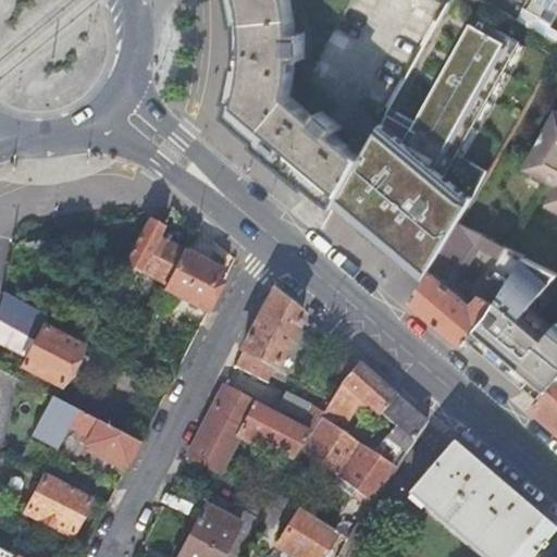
[(235,0),(240,21),(242,38),(243,60),(231,116),(284,161),(337,205),(342,197),(363,159),(335,135),(342,127),(323,111),(316,119),(289,98),(296,59),(305,59),(305,33),(296,34),(291,0),(235,0)]
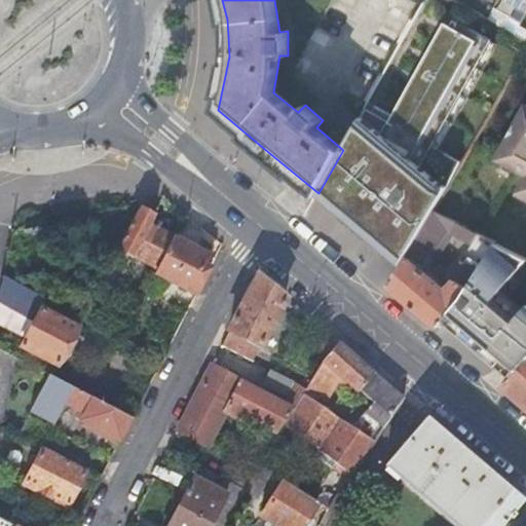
[(483,0),(453,0),(483,16),(486,10),(483,0)]
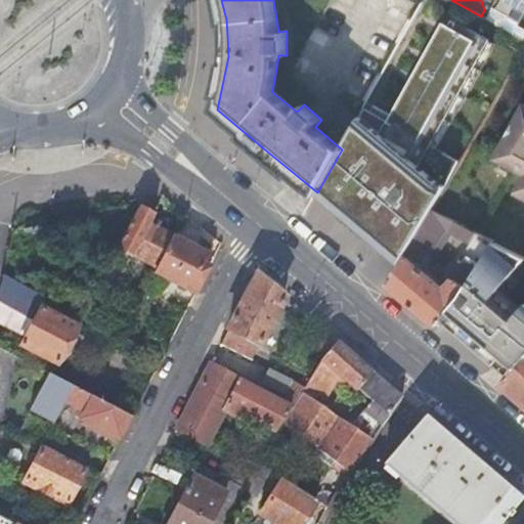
[(523,0),(507,0),(507,1),(523,10),(523,0)]
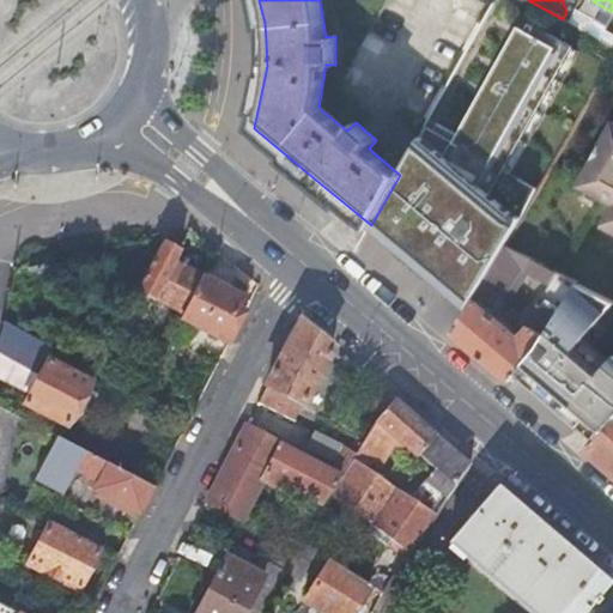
[(593,22),(575,11),(568,23),(600,41),(606,30),(593,23),(593,22)]
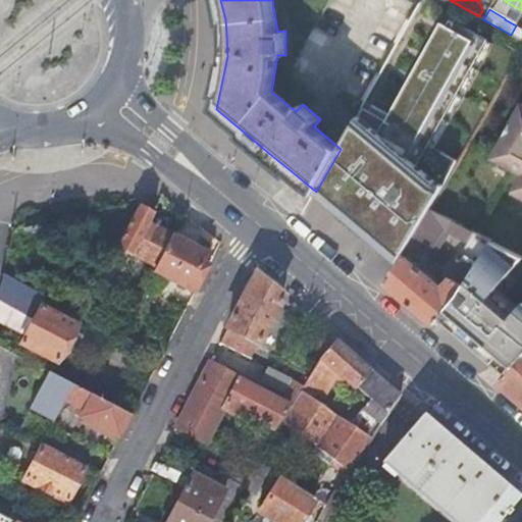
[(341,149),(320,185),(333,195),(327,202),(358,227),(400,261),(430,209),(458,162),(436,150),(429,146),(488,41),(451,20),(448,27),(442,22),(386,121),(363,108),(341,149)]
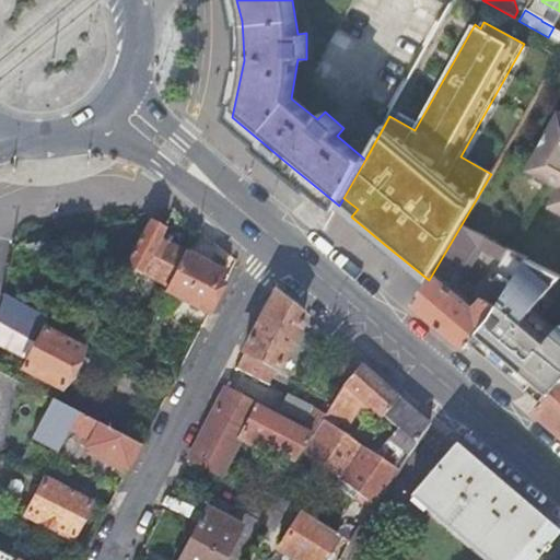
[(559,31),(553,27),(548,37),(559,44),(559,31)]
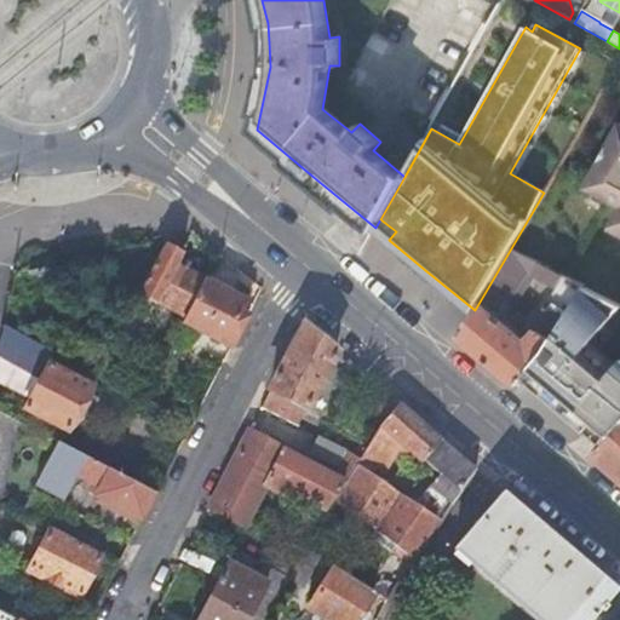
[(580,49),(510,173),(518,178),(589,53),(580,49)]
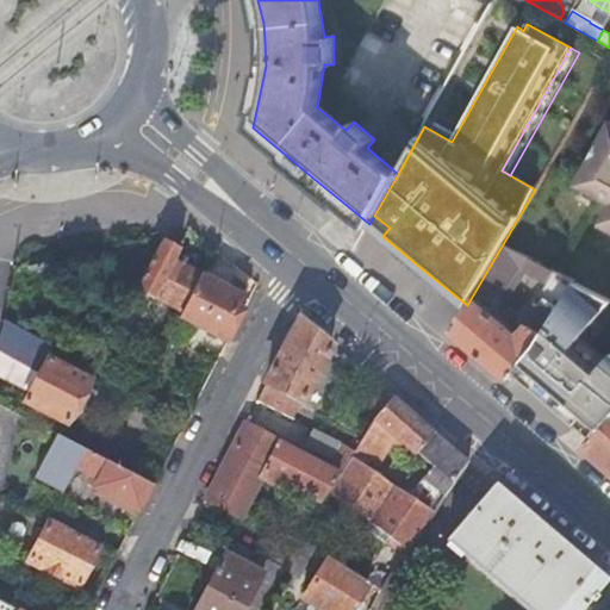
[(609,119),(609,120),(573,185),(609,204),(597,224),(609,231),(609,119)]
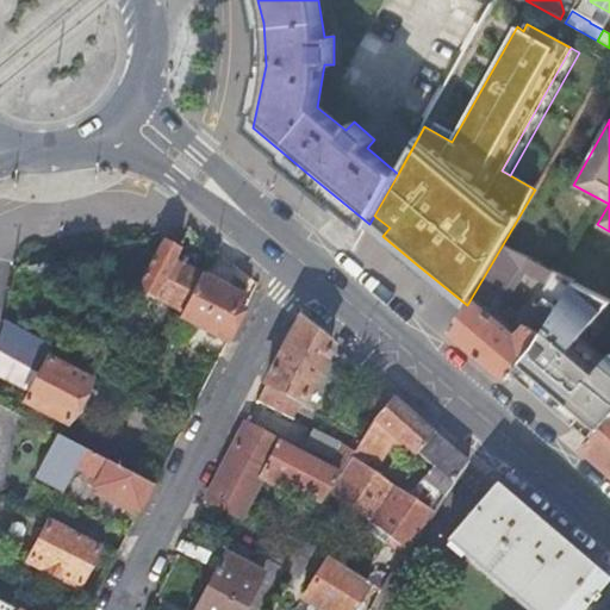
[(390,228),(374,216),(369,224),(383,236),(390,228)]
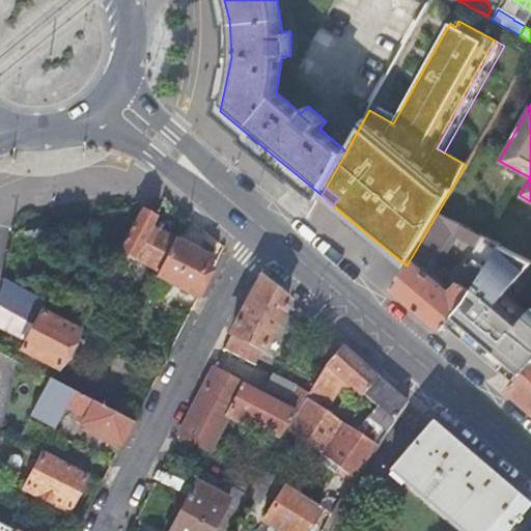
[(119,251),(160,274),(176,242),(151,229),(156,221),(148,216),(140,212),(119,251)]
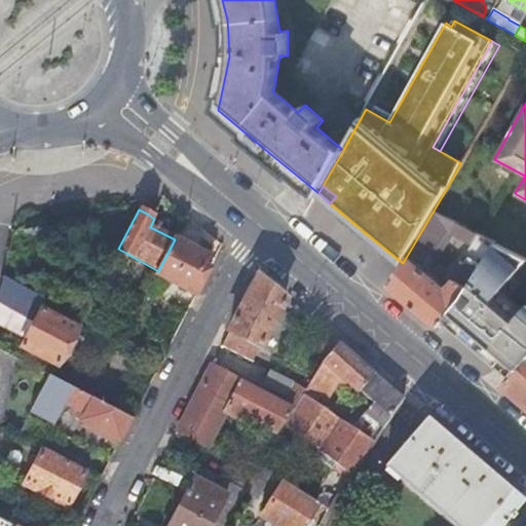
[(434,211),(403,263),(388,287),(413,306),(438,327),(444,320),(459,302),(494,242),(479,234),(450,276),(453,278),(446,290),(418,266),(423,261),(424,262),(430,253),(433,254),(451,226),(455,229),(458,224),(434,211)]
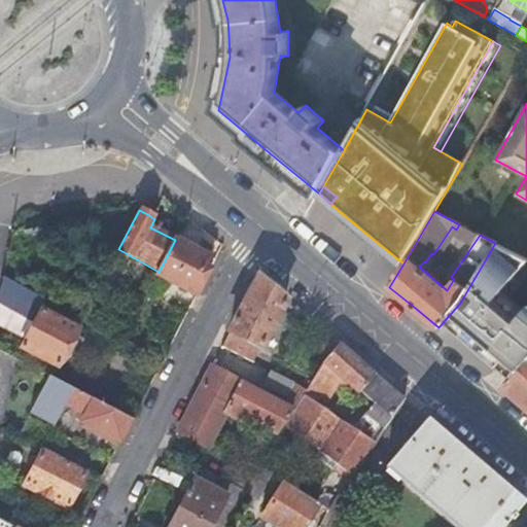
[(156,276),(196,297),(210,270),(203,267),(208,257),(175,240),(159,272),(156,276)]
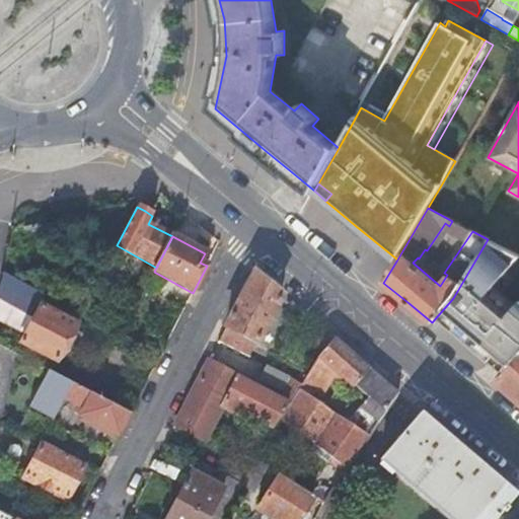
[(518,257),(518,254),(488,239),(453,298),(438,315),(447,323),(491,361),(498,354),(512,366),(518,357),(518,303),(518,304),(512,312),(489,293),(496,285),(518,257)]
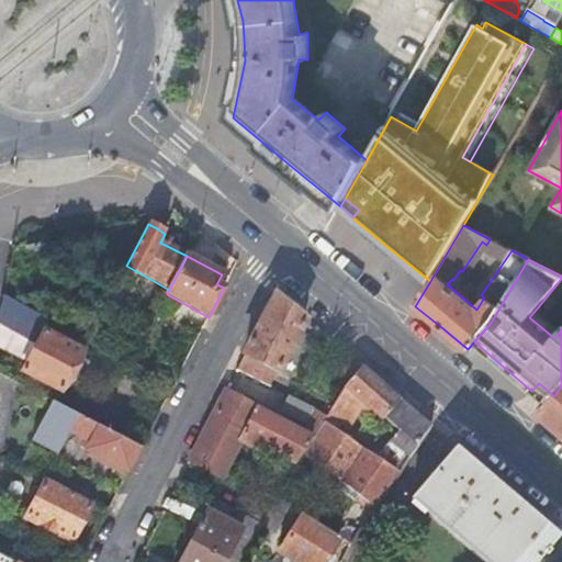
[(26,362),(22,372),(60,393),(70,372),(81,351),(40,328),(45,319),(1,295),(0,302),(0,318),(35,338),(38,340),(26,362)]
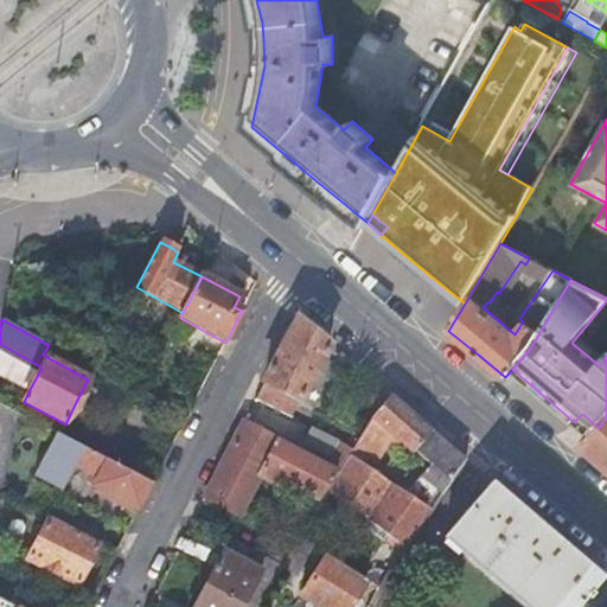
[(296,319),(255,400),(292,420),(317,370),(328,345),(296,319)]
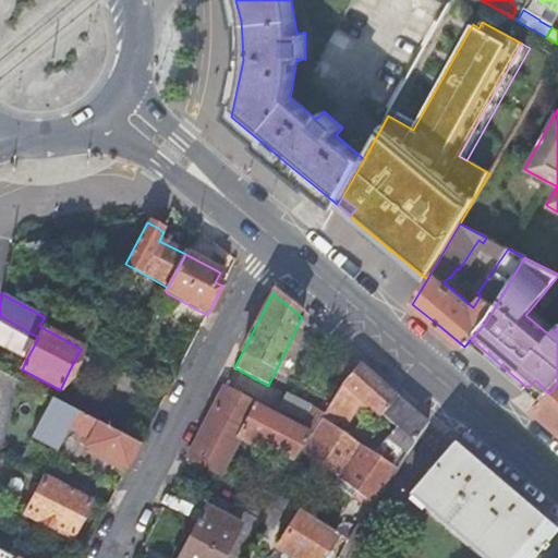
[(557,327),(533,306),(525,315),(550,336),(557,327)]
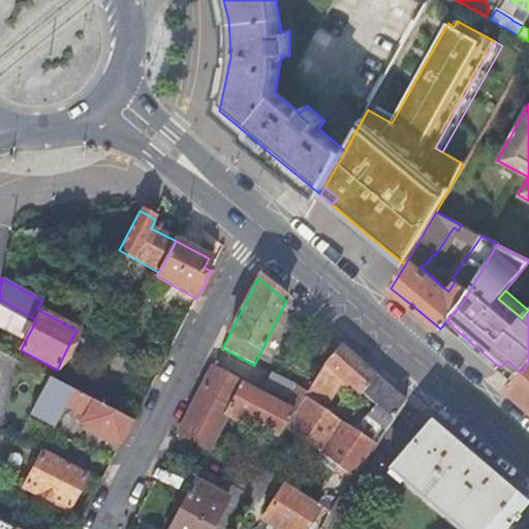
[(33,318),(0,300),(0,329),(25,341),(36,320),(33,318)]
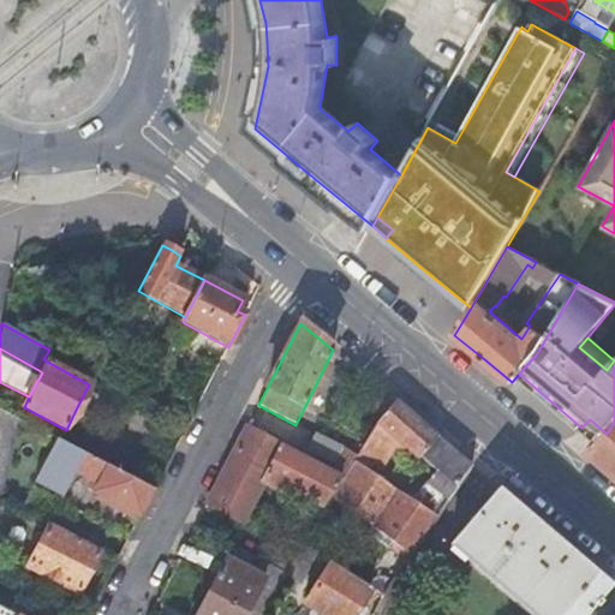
[(332,497),(410,555),(435,519),(416,503),(366,470),(371,464),(383,470),(395,449),(411,461),(415,458),(418,461),(419,460),(435,472),(427,487),(446,503),(471,467),(433,435),(394,402),(376,425),(357,458),(332,497)]
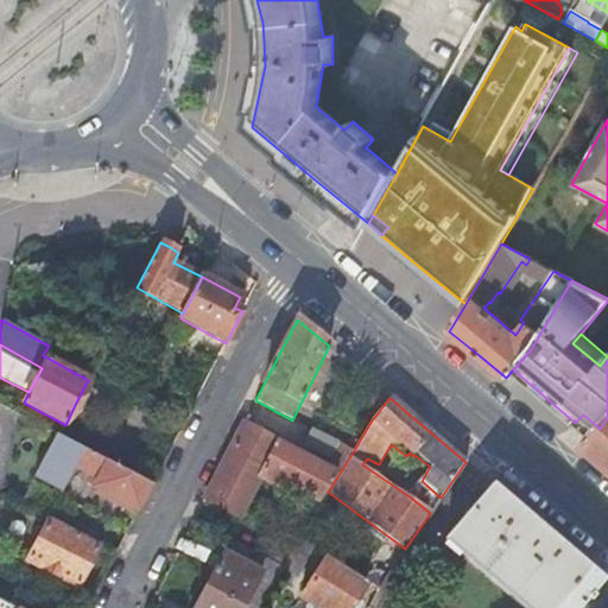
[(0,405),(0,458),(12,411),(0,405)]
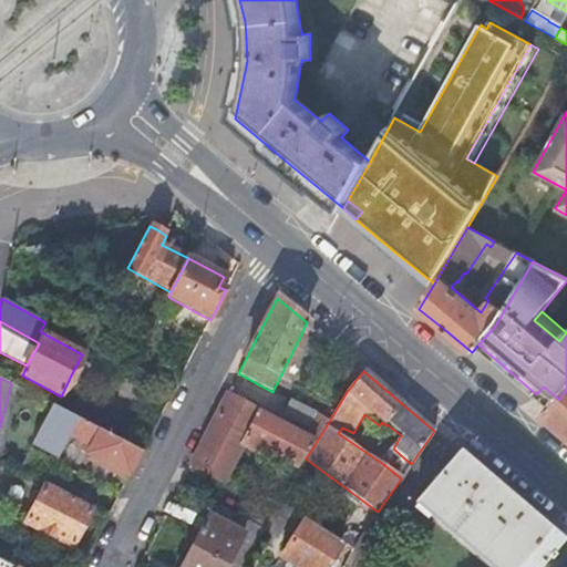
[(544,387),(536,394),(552,408),(559,400),(544,387)]
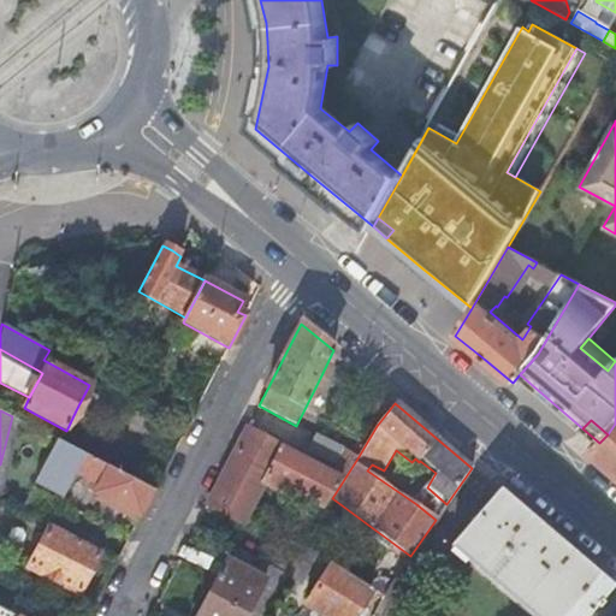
[(615,424),(592,451),(615,472),(615,424)]
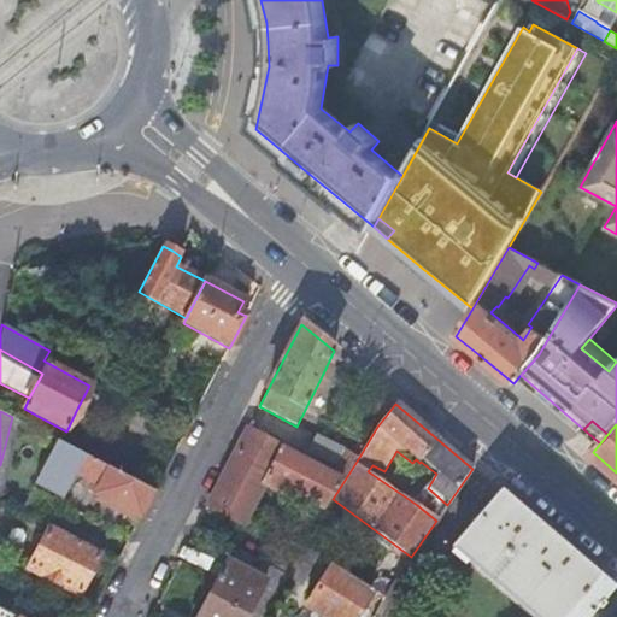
[(246,430),(207,506),(244,526),(245,523),(254,528),(271,497),(260,491),(268,480),(325,510),(333,499),(358,459),(345,452),(336,466),(329,476),(246,430)]
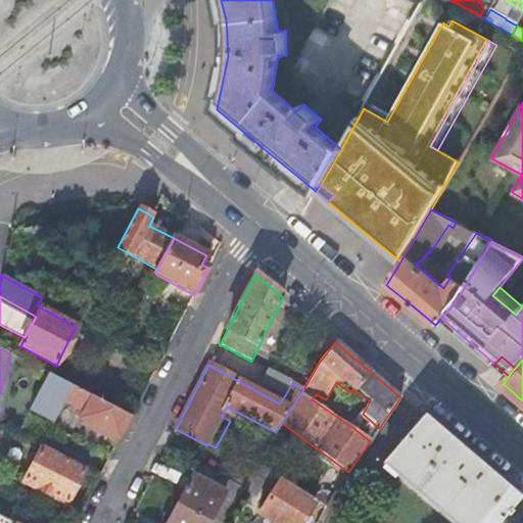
[(285,395),(292,383),(268,370),(262,383),(285,395)]
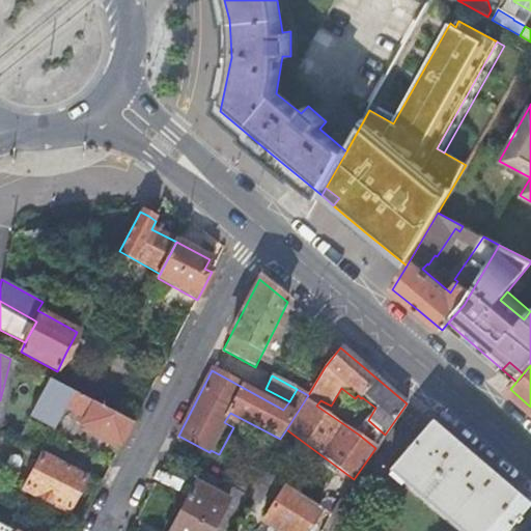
[(120,447),(133,424),(47,379),(27,417),(52,429),(62,408),(79,416),(75,423),(120,447)]
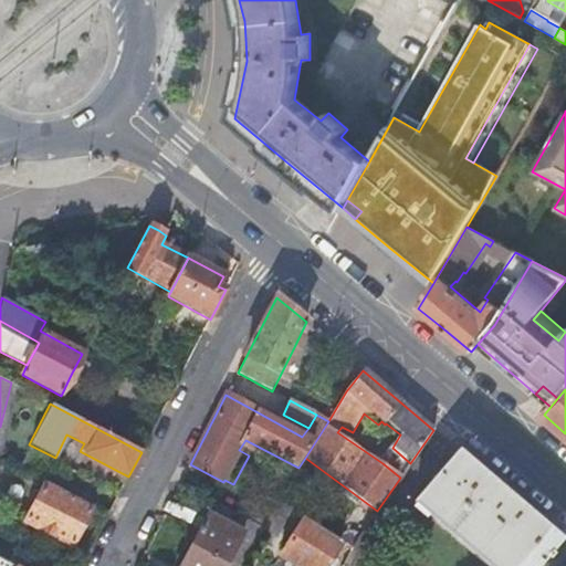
[(563,541),(458,451),(413,503),(486,565),(540,565),(546,559),(549,562),(553,557),(551,554),(563,541)]
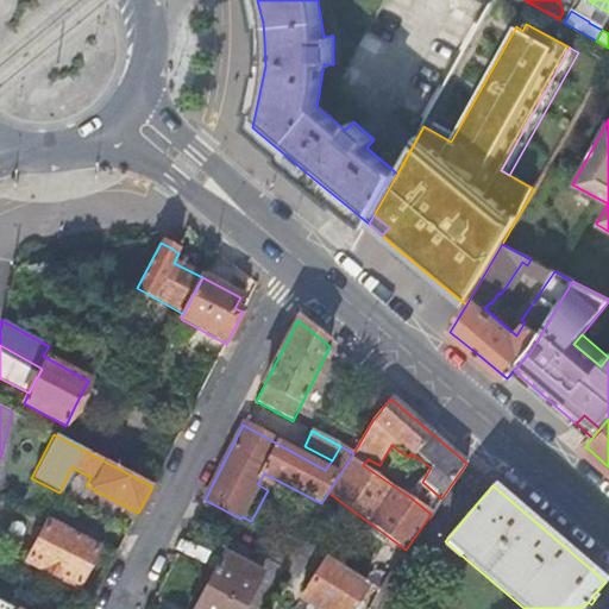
[(100,546),(49,519),(27,562),(77,588),(89,566),(100,546)]
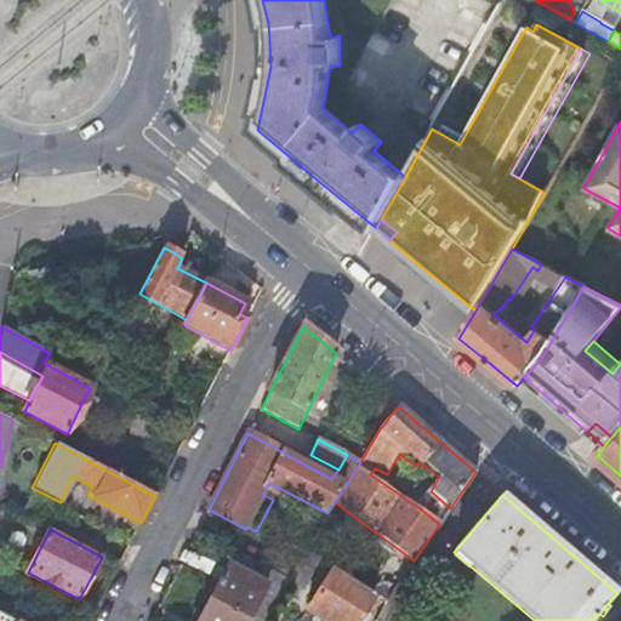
[(273,539),(258,567),(288,582),(295,568),(302,554),(273,539)]
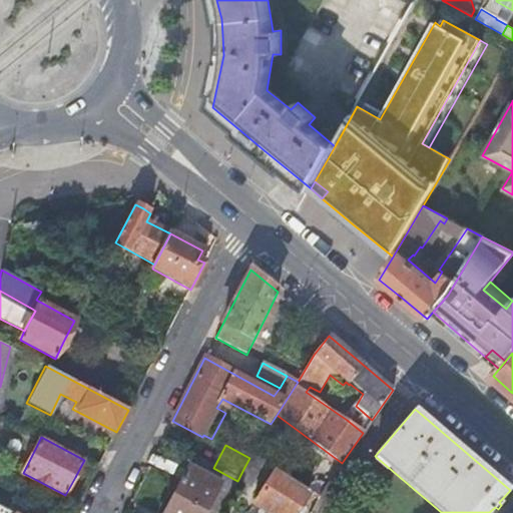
[(243,469),(237,481),(248,487),(264,463),(251,455),(249,458),(243,469)]
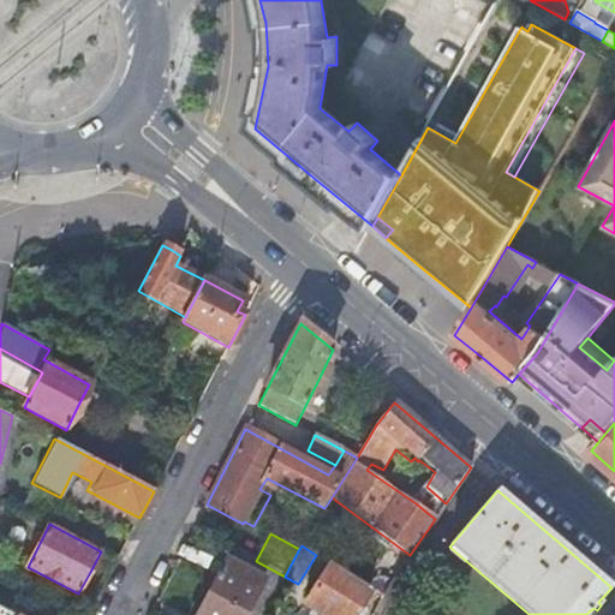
[(256,561),(242,553),(234,565),(227,561),(208,595),(197,614),(266,614),(272,604),(285,577),(256,561)]
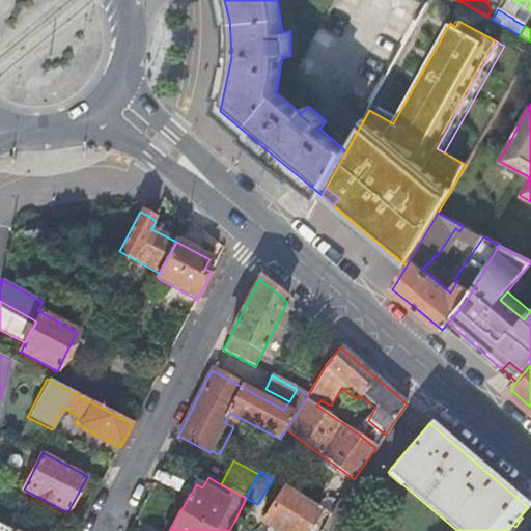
[(319,509),(284,486),(261,521),(277,530),(305,530),(308,527),(319,509)]
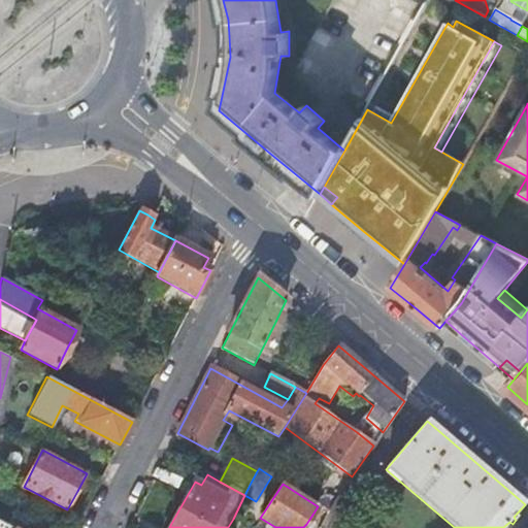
[(10,527),(0,522),(0,527),(44,527),(20,515),(12,527),(10,527)]
